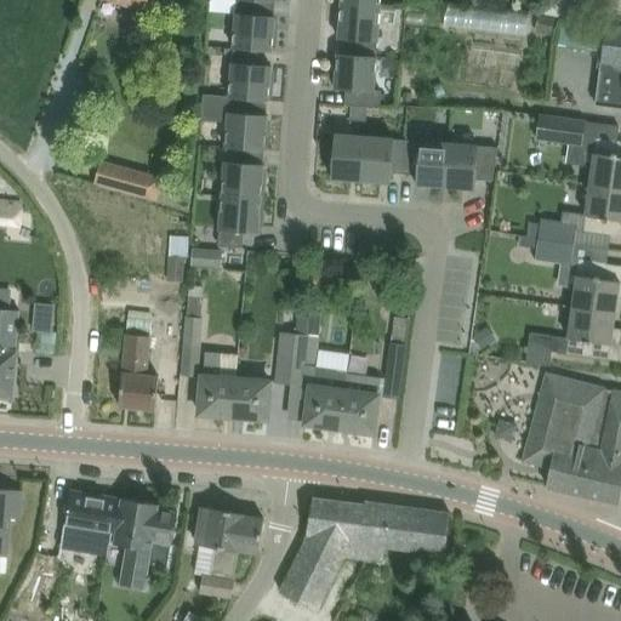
[(246,0),(235,0),(235,13),(233,49),(251,50),(273,51),(273,49),(277,49),(278,33),(274,33),(275,16),(254,15),(255,7),(255,1),(246,0)]
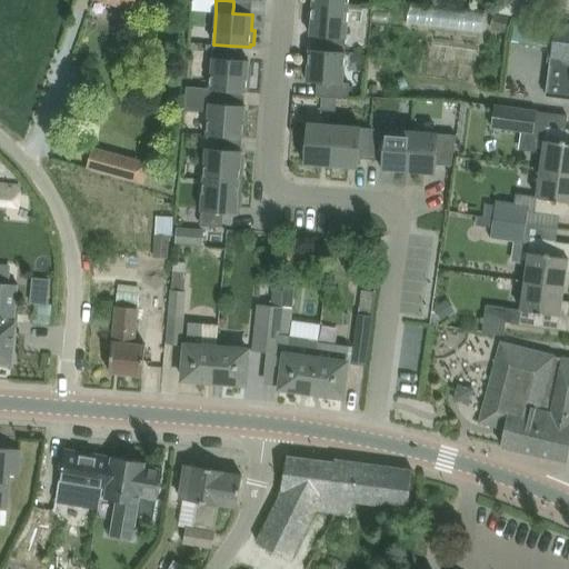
[(319,36),(318,49),(346,51),(349,7),(310,3),(309,18),(313,19),(312,36),(319,36)]
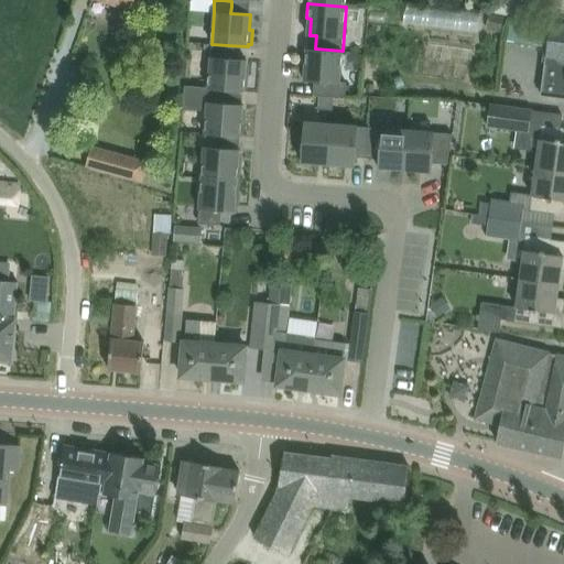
[(487,29),(501,33),(506,17),(490,13),(487,29)]
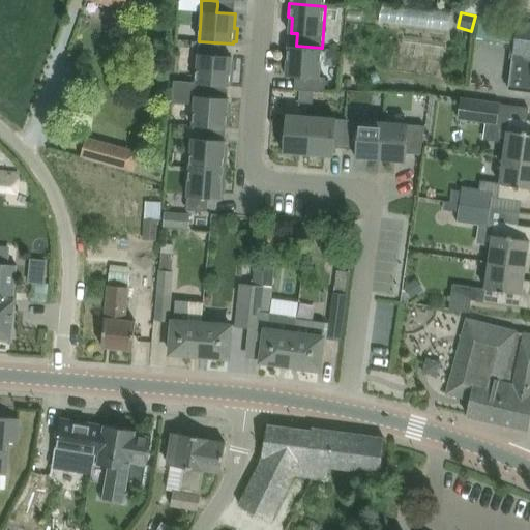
[(514,43),(517,22),(517,20),(479,16),(477,39),(514,43)]
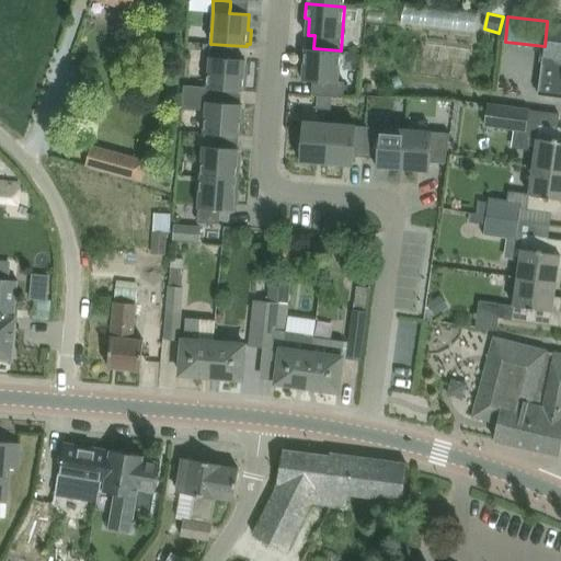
[(545,46),(544,55),(560,58),(560,24),(547,23),(545,46)]
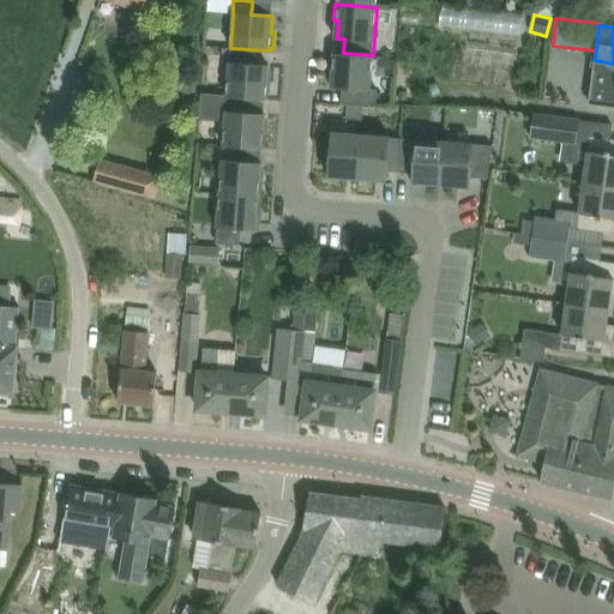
[(229,61),(227,95),(227,96),(245,98),(266,100),(266,97),(270,97),(271,82),(268,82),(269,65),(247,64),(248,56),(248,49),(230,48),(230,54),(229,61)]
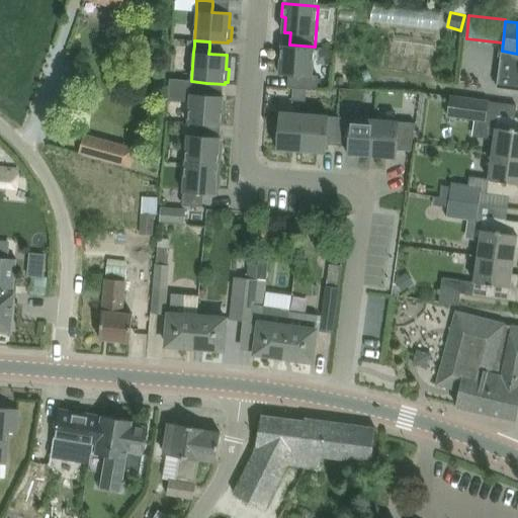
[(293,88),(294,88),(306,89),(307,89),(318,90),(319,76),(313,75),(315,47),(289,45),(282,45),(282,47),(279,47),(278,60),(281,60),(280,74),(289,75),(288,88),(293,88)]
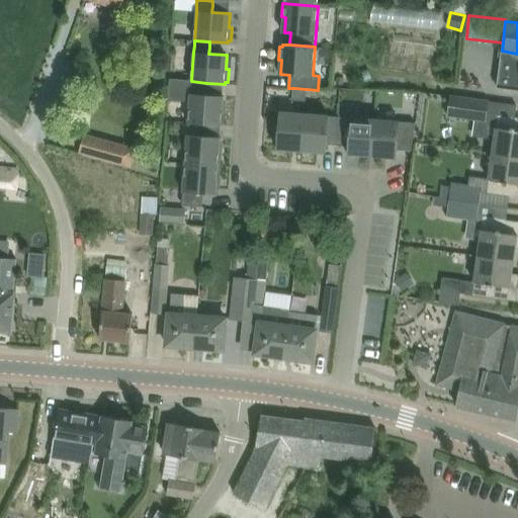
[(517,54),(502,51),(498,85),(517,88),(517,54)]
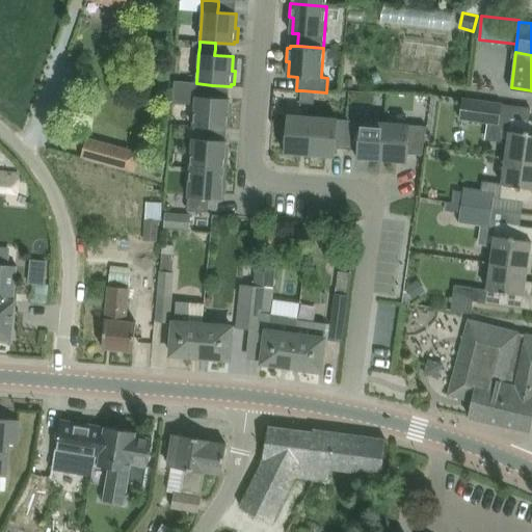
[(173,103),(175,103),(194,105),(193,126),(209,127),(228,129),(228,126),(231,127),(232,113),(229,112),(230,99),(211,97),(211,90),(212,85),(196,83),(196,82),(177,80),(175,80),(175,87),(173,103)]
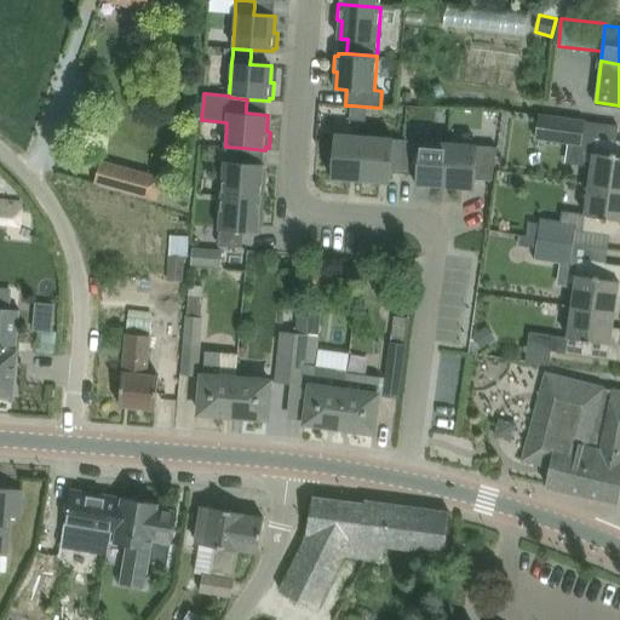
[(352,105),(351,105),(350,120),(366,121),(367,107),(366,107),(352,105)]
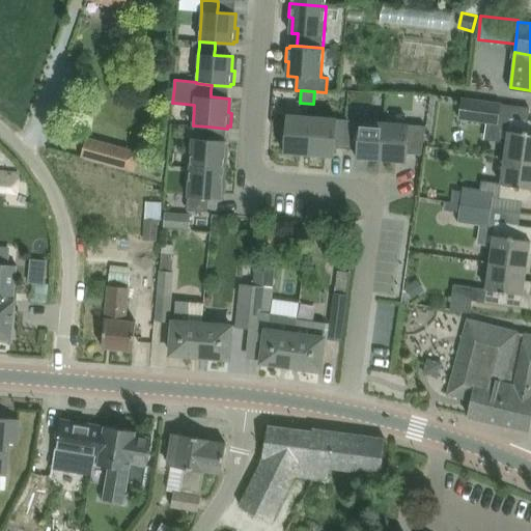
[(462,98),(462,99),(458,119),(486,123),(507,127),(505,144),(504,157),(530,160),(530,119),(499,115),(501,104),(462,98)]
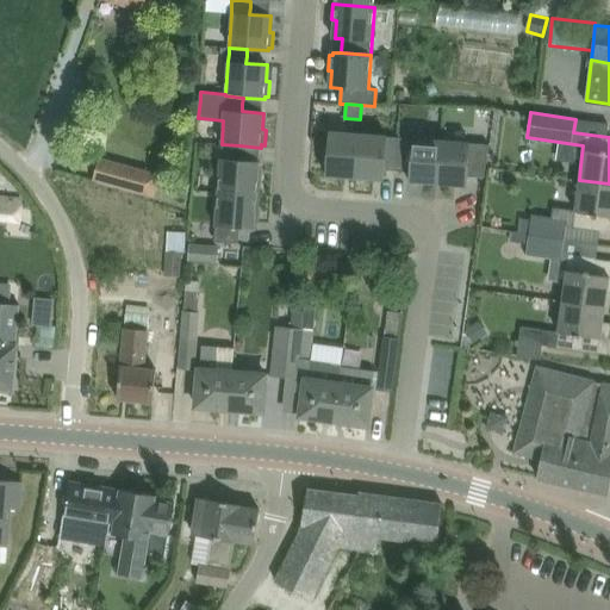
[(356,176),(359,134),(330,131),(329,150),(324,150),(323,168),(327,168),(327,174),(356,176)]
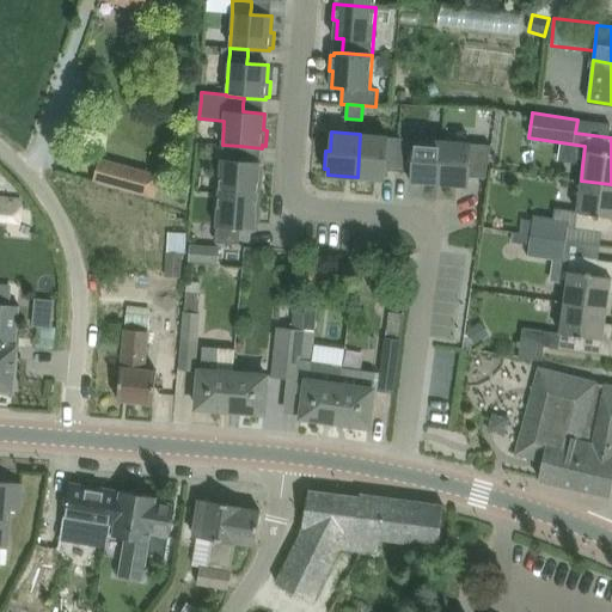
[(387,171),(397,171),(399,138),(390,138),(390,136),(360,134),(357,177),(386,179),(387,171)]
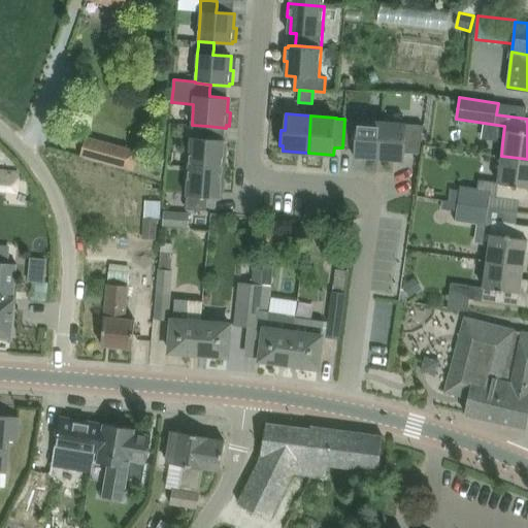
[(355,157),(380,159),(383,122),(358,120),(344,119),(342,147),(355,149),(355,157)]
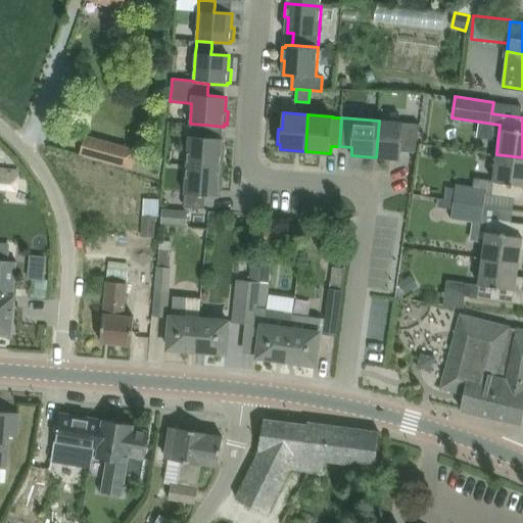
[(405,123),(379,121),(376,157),(401,159),(401,151),(416,152),(418,124),(405,123)]
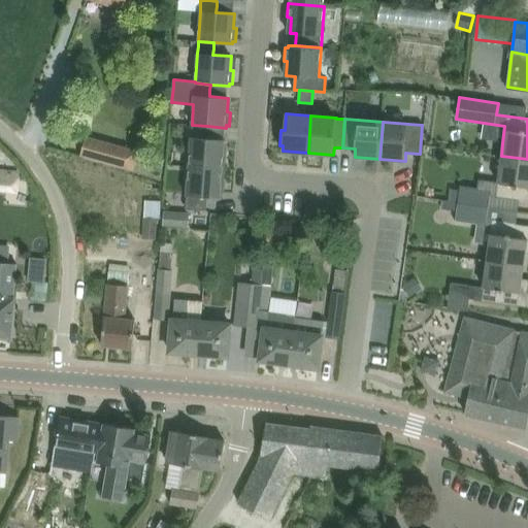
[(191,137),(188,166),(226,169),(227,154),(224,154),(225,139),(206,138),(206,132),(207,126),(192,125),(191,131),(191,137)]
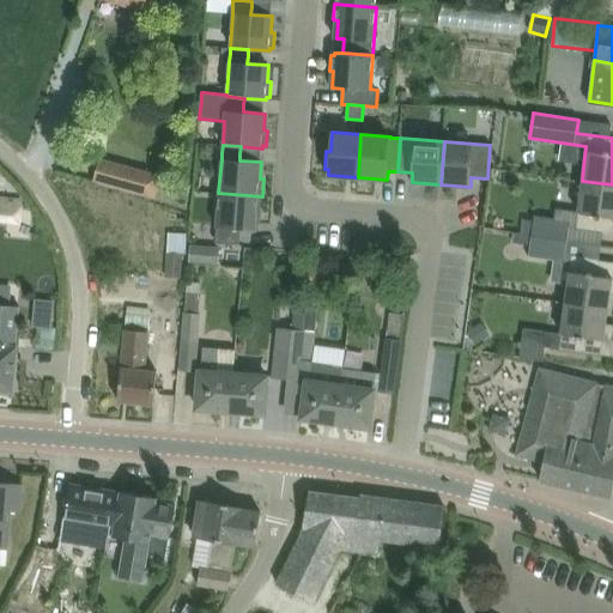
[(95,180),(155,198),(161,176),(101,159),(95,180)]
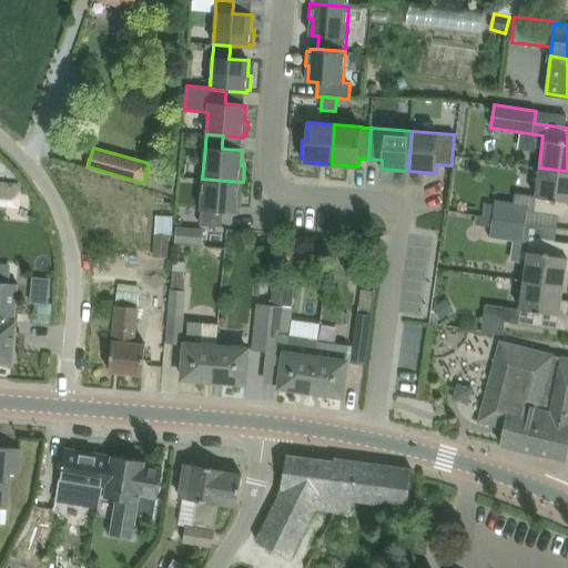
[(567,171),(539,168),(533,211),(559,214),(567,215),(567,171)]
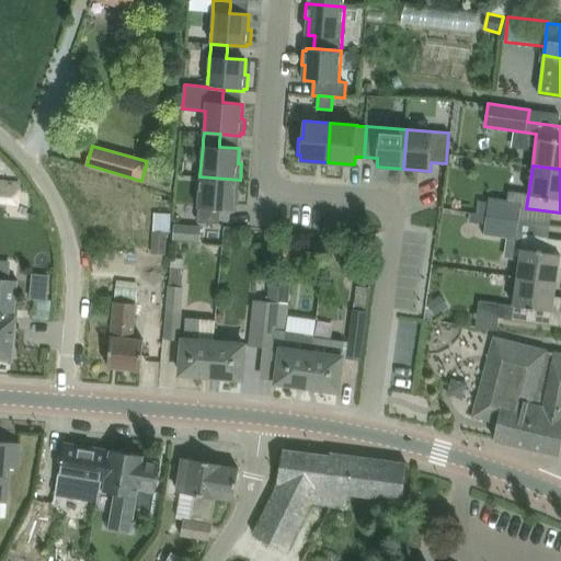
[(239,196),(240,180),(199,176),(196,221),(220,224),(220,222),(214,221),(215,209),(233,210),(236,195),(239,196)]
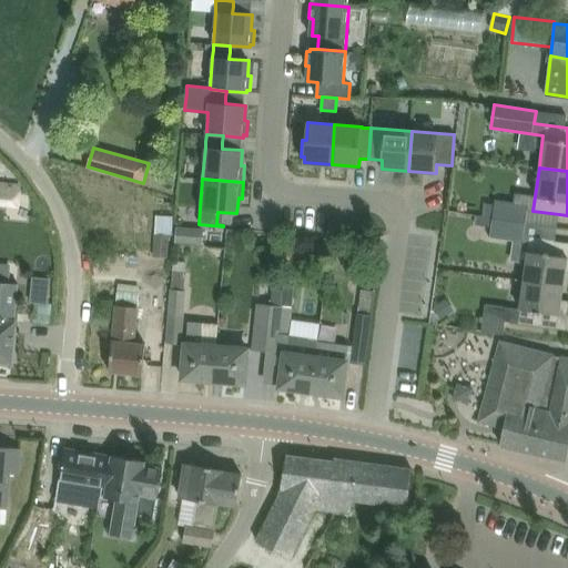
[(528,205),(514,203),(494,201),(494,204),(485,203),(484,213),(483,216),(526,223),(528,211),(528,205)]
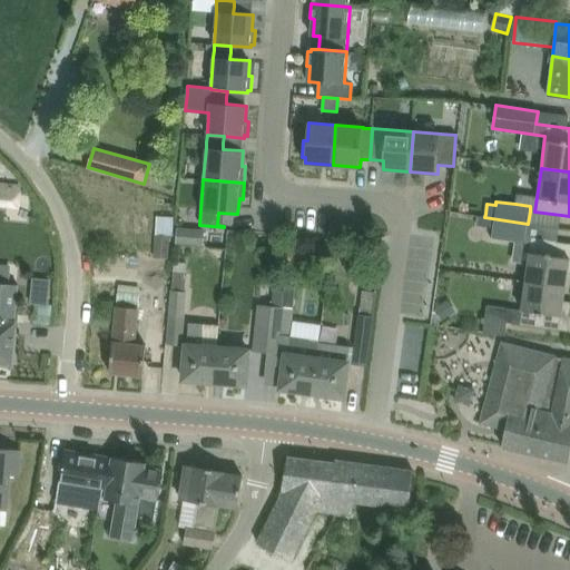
[(157,215),(156,255),(172,256),(174,215),(157,215)]
